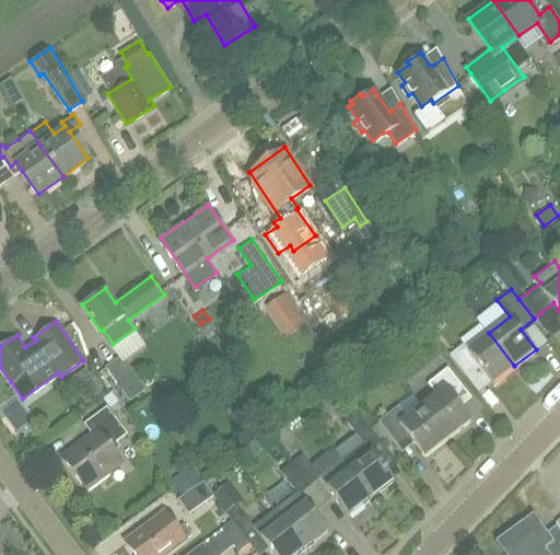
[(120,343),(130,358),(154,342),(143,326),(120,343)]
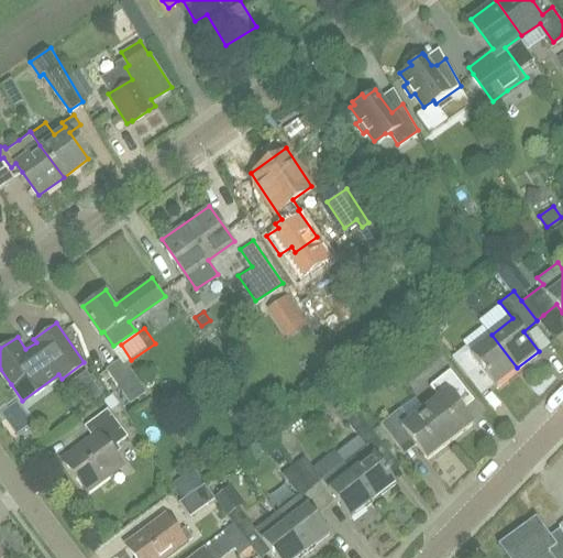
[(452,353),(467,374),(481,364),(496,384),(517,368),(492,335),(471,350),(465,343),(452,353)]
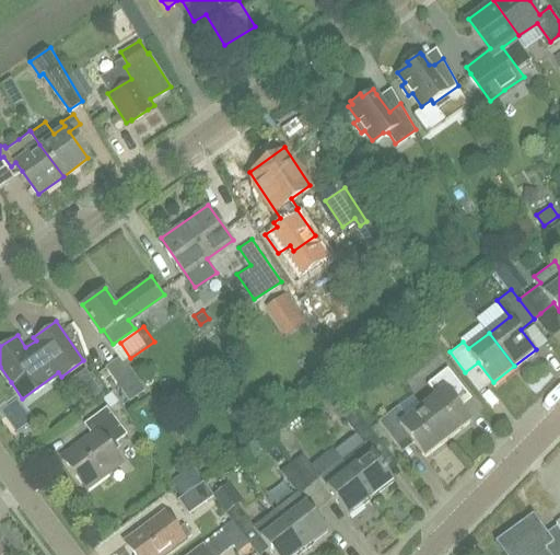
[(119,354),(105,363),(129,396),(130,397),(146,386),(125,357),(121,351),(119,354)]
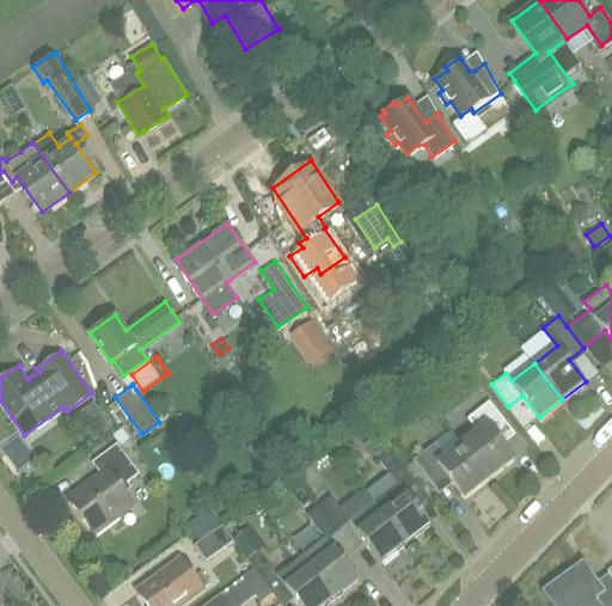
[(489,478),(514,459),(494,433),(507,423),(489,398),(466,416),(477,429),(461,441),(489,478)]
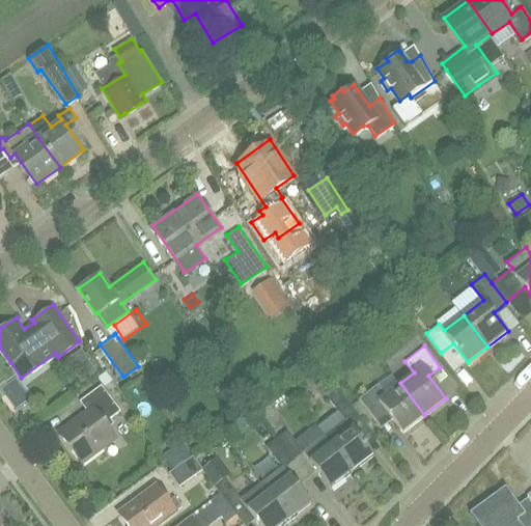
[(424,415),(400,383),(386,394),(378,383),(359,397),(374,418),(386,409),(402,432),(424,415)]
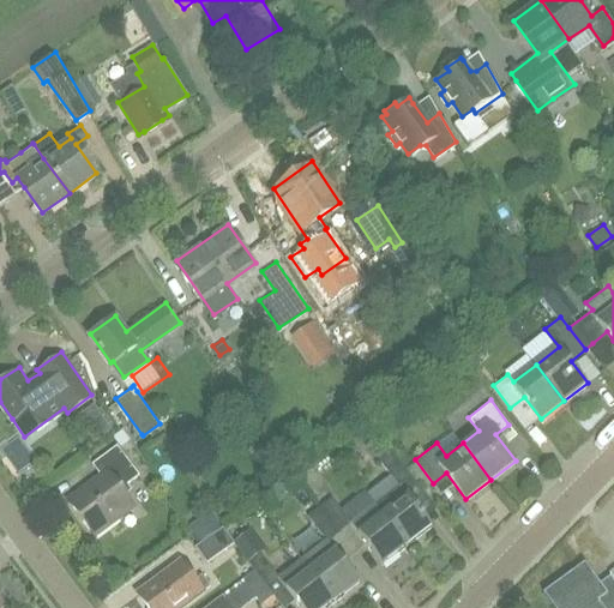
[(120,487),(139,473),(118,444),(92,462),(101,473),(68,498),(95,533),(133,505),(120,487)]
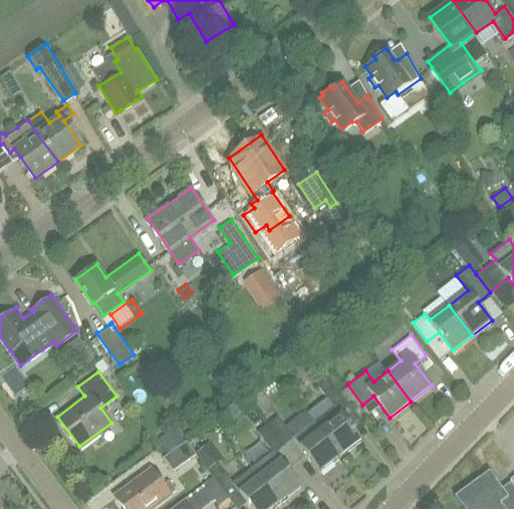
[(334,404),(314,419),(341,454),(361,439),(340,412),(350,405),(327,375),(318,383),(334,404)]
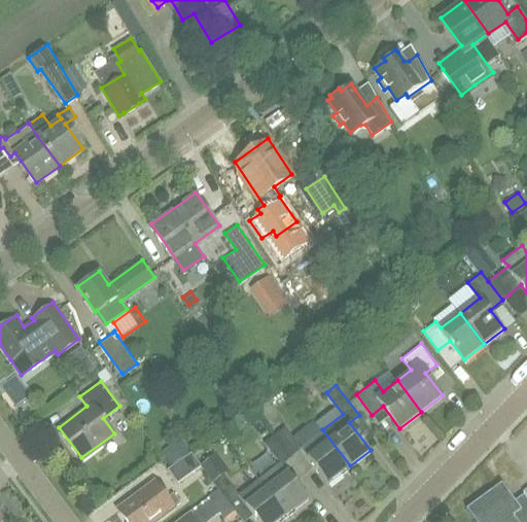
[(284,425),(275,432),(291,454),(302,446),(284,425)]
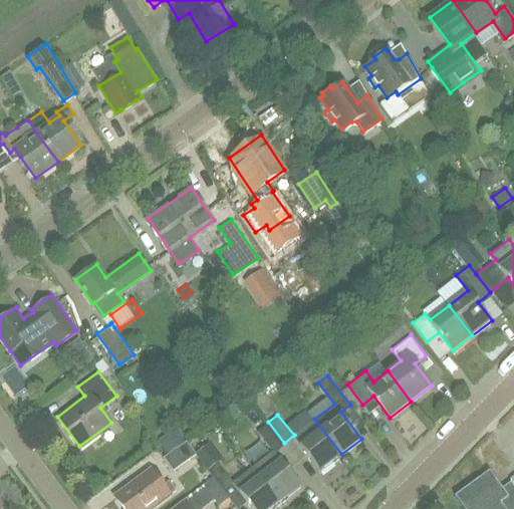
[(320,470),(341,454),(314,419),(294,435),(299,444),(320,470)]
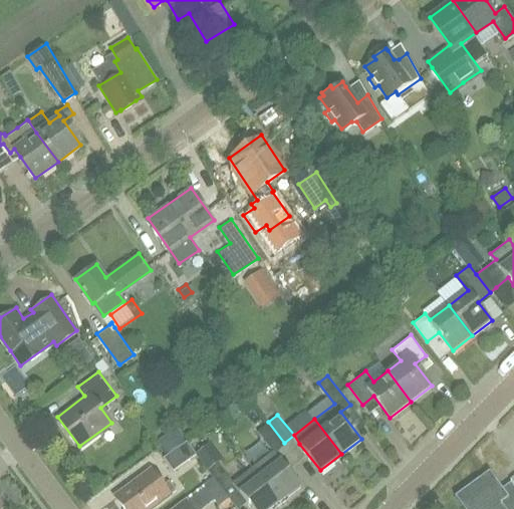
[(258,430),(273,449),(274,451),(274,450),(284,443),(268,422),(258,430)]
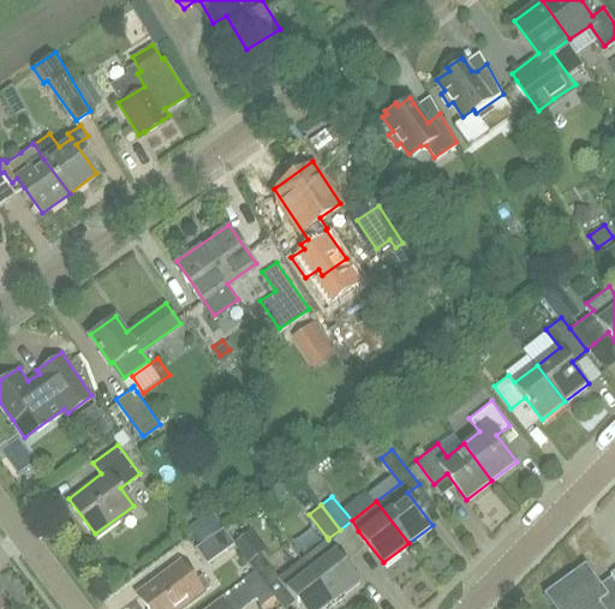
[(196,544),(208,560),(234,542),(224,526),(196,544)]
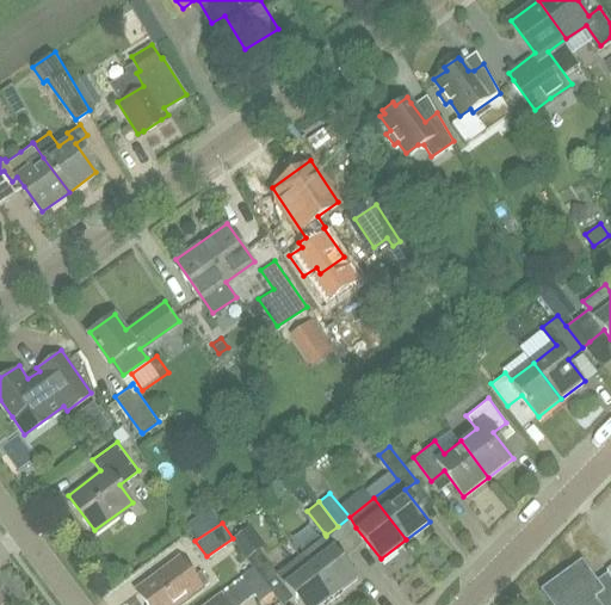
[(358,576),(326,535),(326,536),(325,533),(301,553),(333,594),(358,576)]
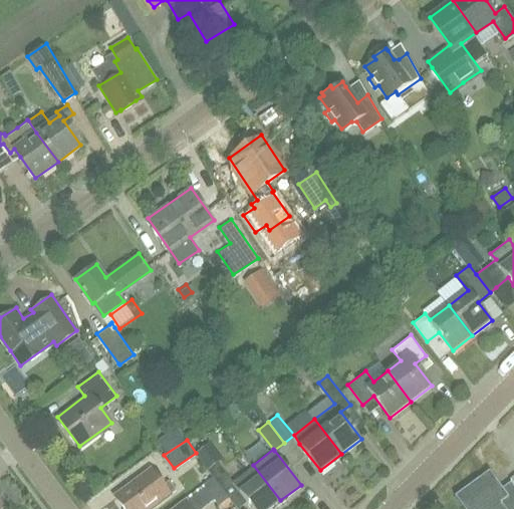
[(219,461),(208,469),(213,475),(224,489),(234,481),(233,480),(219,461)]
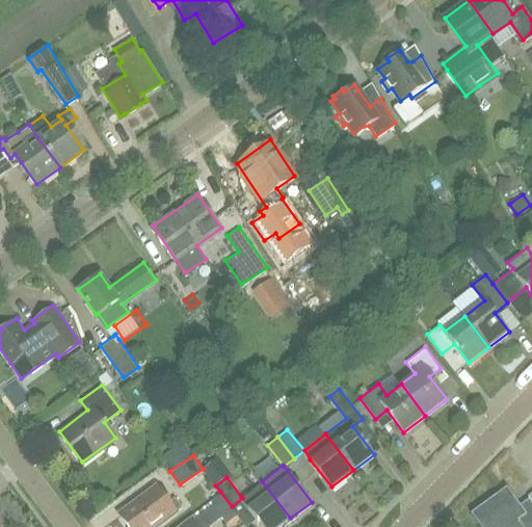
[(481,526),(504,526),(531,507),(531,500),(515,477),(470,510),(481,526)]
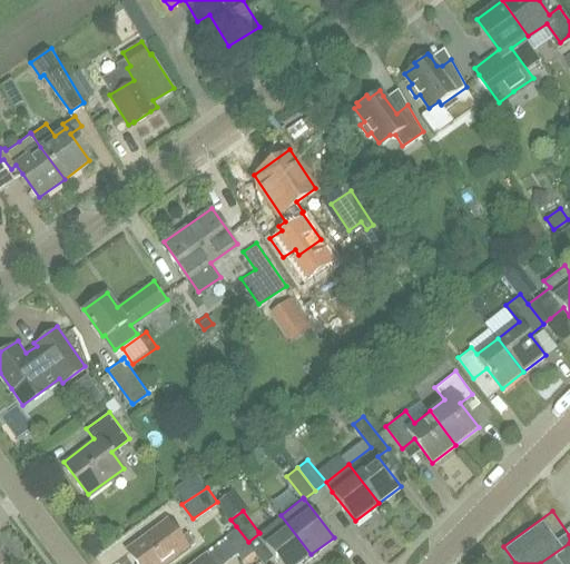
[(281,515),(258,532),(259,533),(266,542),(282,563),(298,563),(311,554),(281,515)]
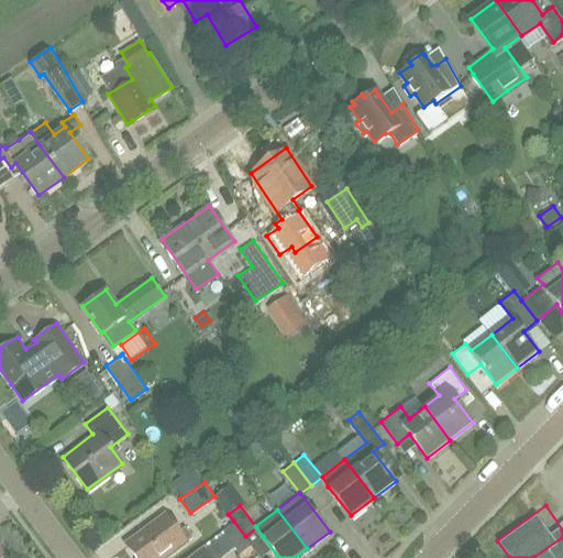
[(162,557),(185,542),(191,537),(184,526),(177,532),(164,515),(127,543),(138,557),(162,557)]
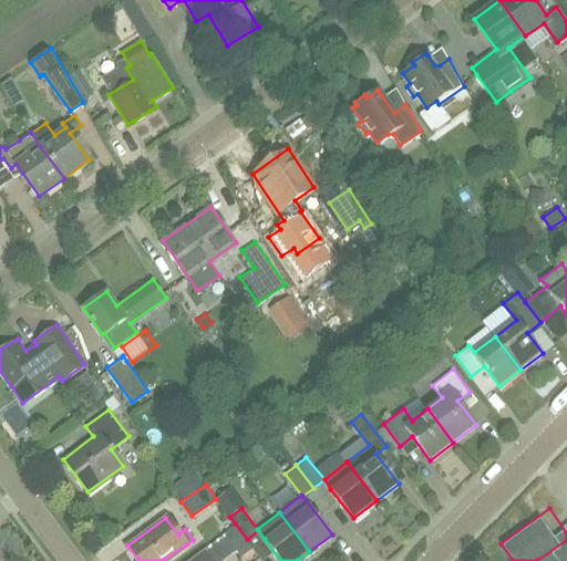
[(253,546),(247,539),(235,523),(225,531),(226,534),(208,548),(216,560),(218,560),(237,548),(241,554),(253,546)]
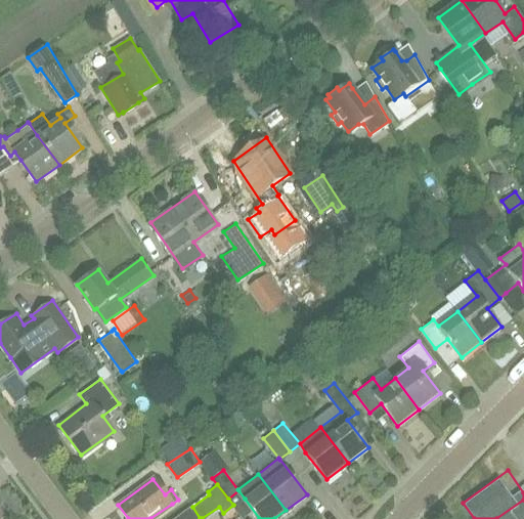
[(523,518),(523,500),(496,518),(523,518)]
